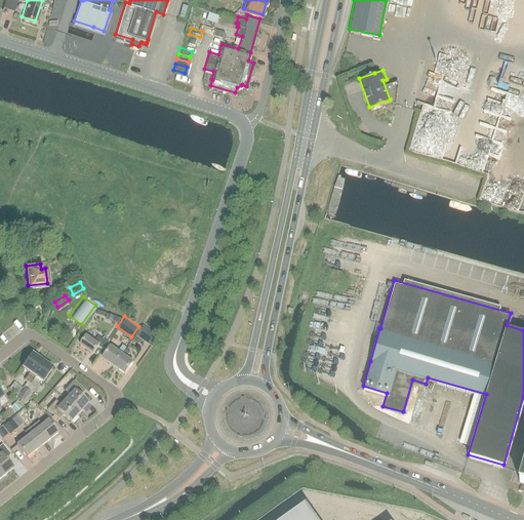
[(142,322),(139,326),(136,330),(151,341),(156,332),(142,322)]
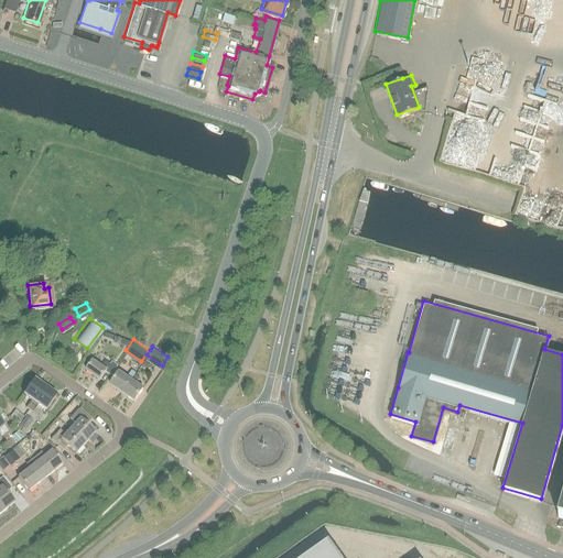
[(100,362),(91,357),(84,367),(98,376),(104,368),(109,371),(116,361),(111,358),(109,360),(104,357),(100,362)]
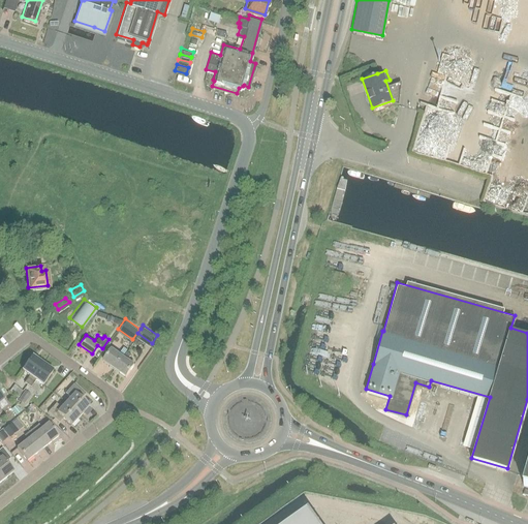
[(101,358),(113,365),(122,353),(111,345),(101,358)]
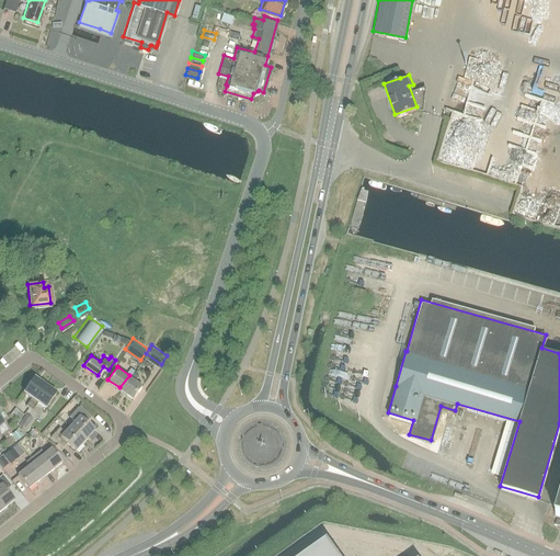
[(24,401),(27,404),(44,382),(33,373),(22,388),(30,395),(24,401)]
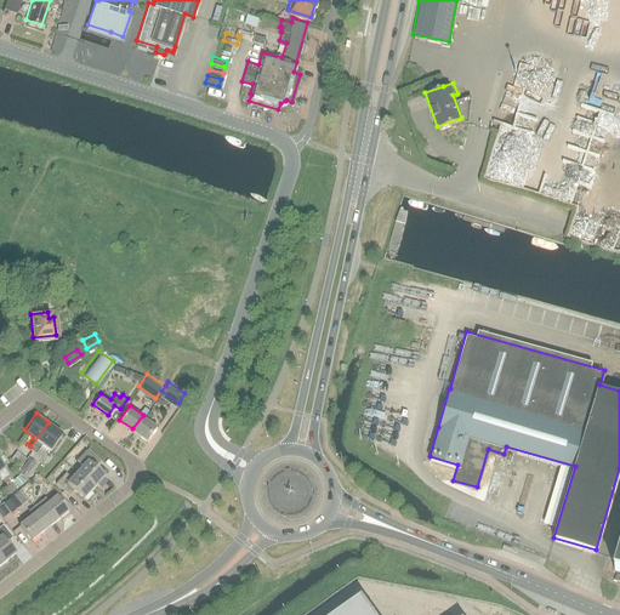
[(143,415),(132,428),(146,438),(157,423),(143,415)]
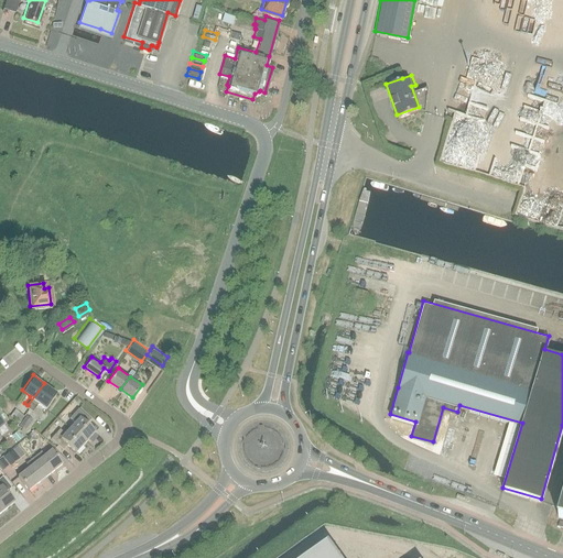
[(44,383),(28,405),(31,407),(36,401),(44,406),(55,391),(44,383)]
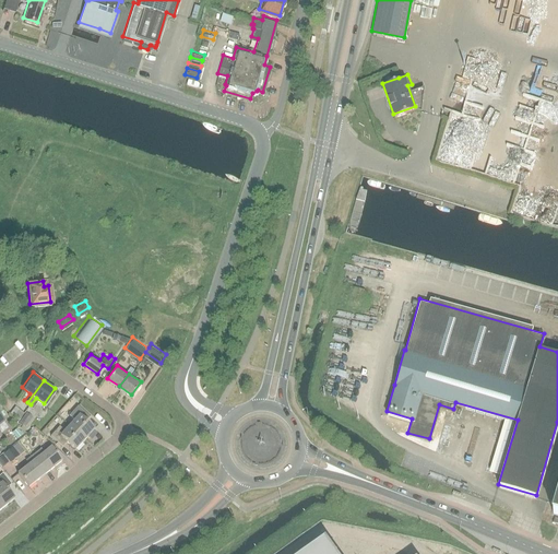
[(68,422),(83,436),(93,425),(84,417),(88,413),(76,401),(68,411),(73,416),(68,422)]
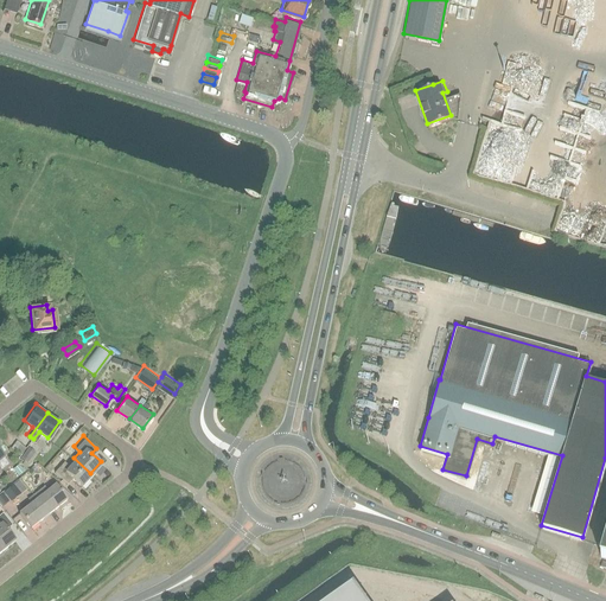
[(25,443),(21,441),(14,436),(10,445),(19,452),(25,443)]
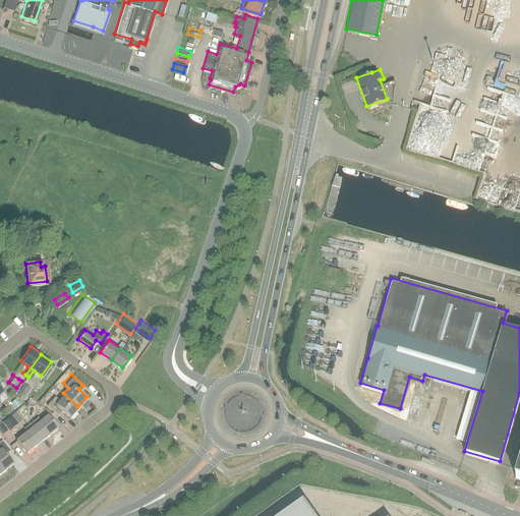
[(17,389),(23,393),(30,384),(23,380),(17,389)]
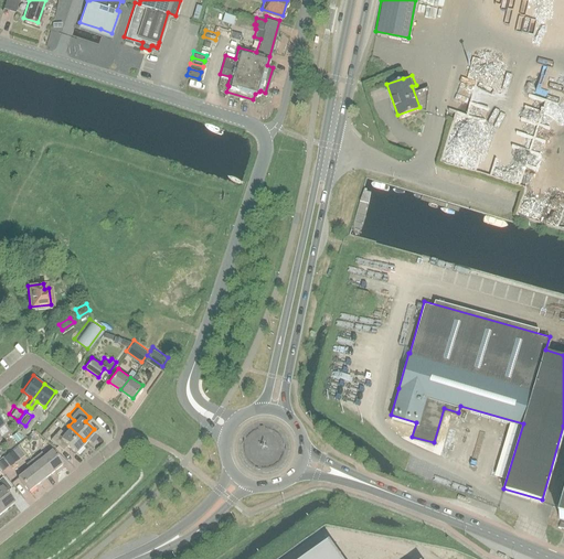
[(84,440),(68,426),(64,431),(59,426),(50,436),(61,447),(66,441),(75,450),(84,440)]
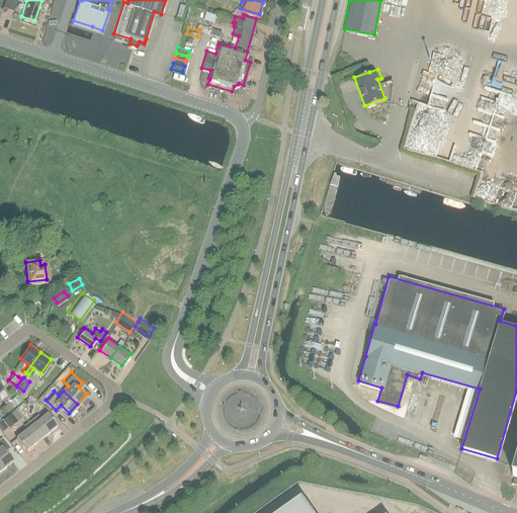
[(15,402),(19,398),(15,393),(10,397),(15,402)]
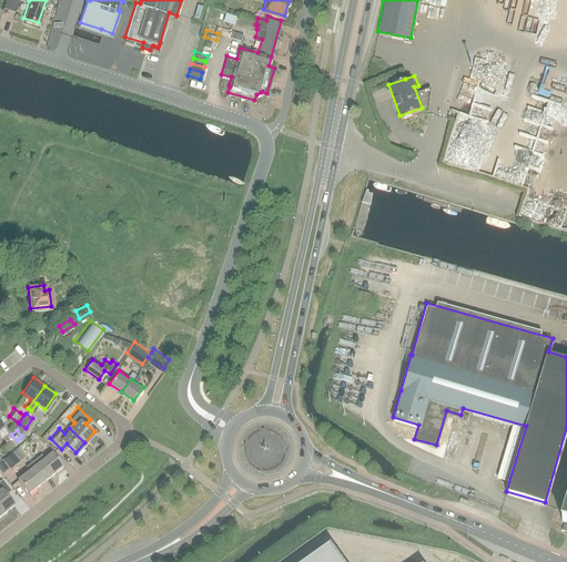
[(2,456),(9,465),(22,453),(19,449),(21,448),(18,443),(2,456)]
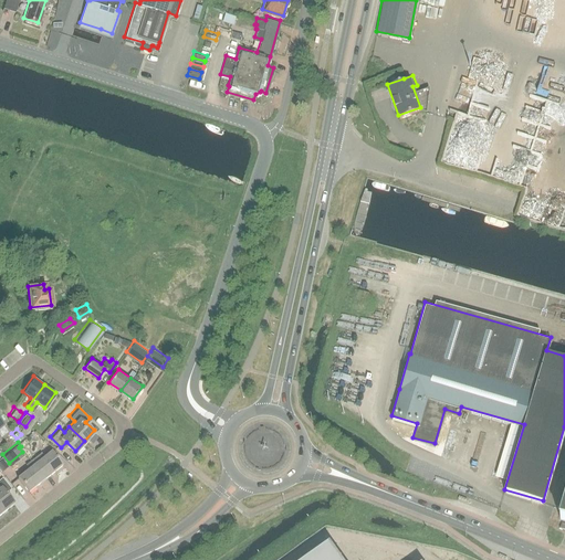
[(30,457),(44,475),(61,462),(50,447),(43,453),(40,448),(30,457)]
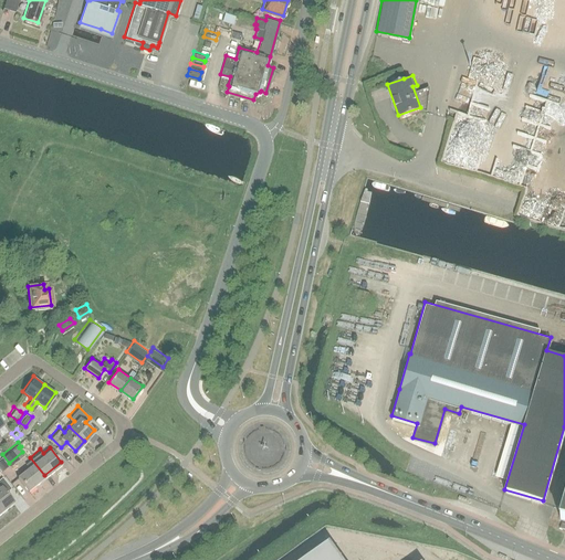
[(28,488),(44,475),(30,457),(24,461),(28,465),(17,475),(28,488)]
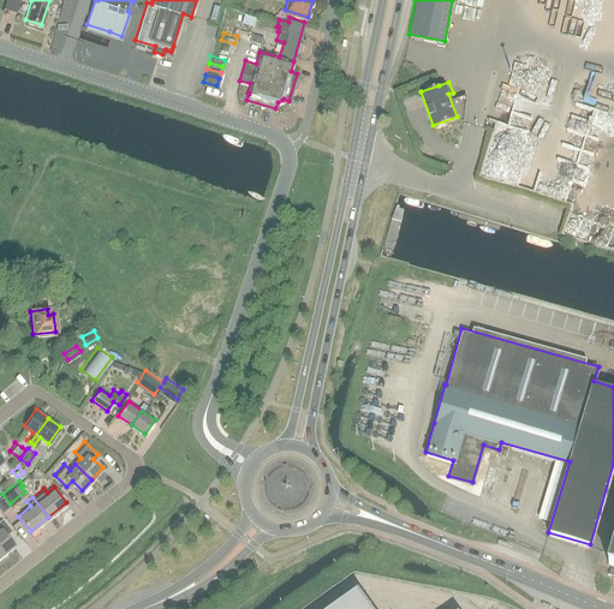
[(11,527),(1,515),(0,517),(0,526),(5,532),(11,527)]
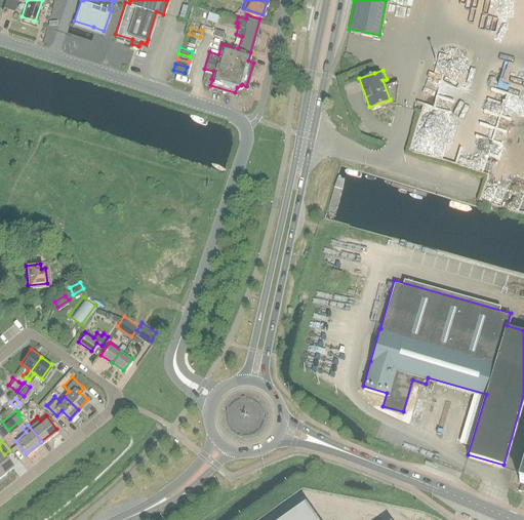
[(0,472),(1,473),(12,464),(4,454),(0,449),(0,472)]
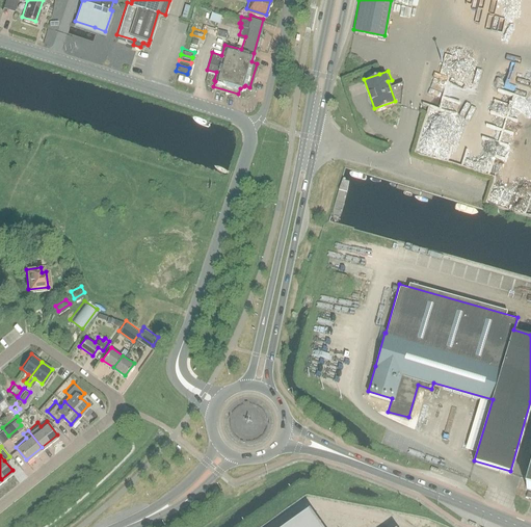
[(322,526),(309,508),(282,526),(322,526)]
